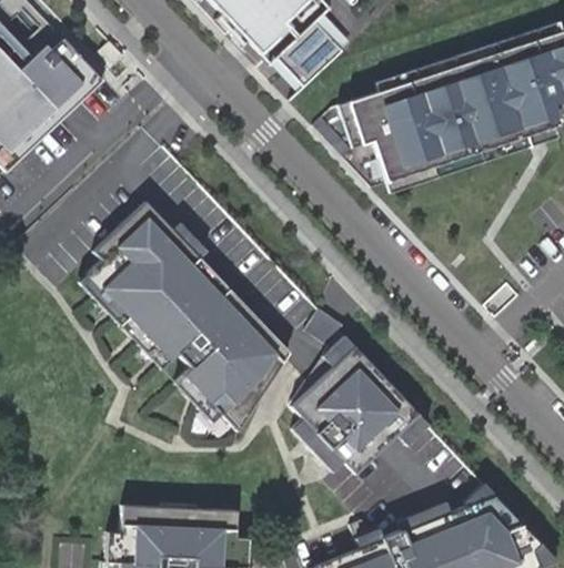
[(0,166),(4,172),(103,80),(91,67),(89,68),(26,0),(2,0),(0,2),(0,166)]
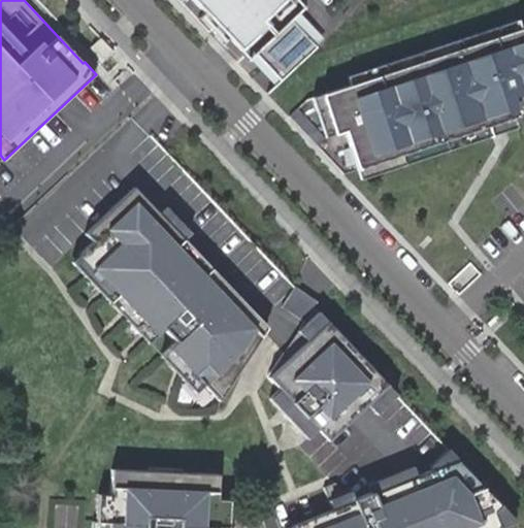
[(188,0),(238,54),(265,28),(261,24),(286,0),(188,0)]
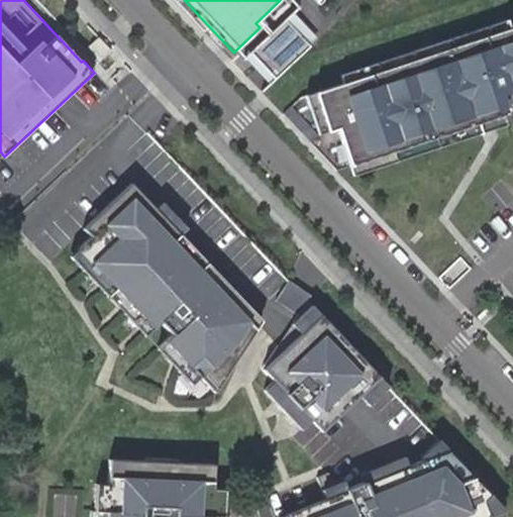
[(345,82),(303,96),(285,112),(339,170),(396,151),(399,161),(486,131),(483,122),(508,114),(506,106),(512,104),(512,21),(511,18),(342,73),(345,82)]
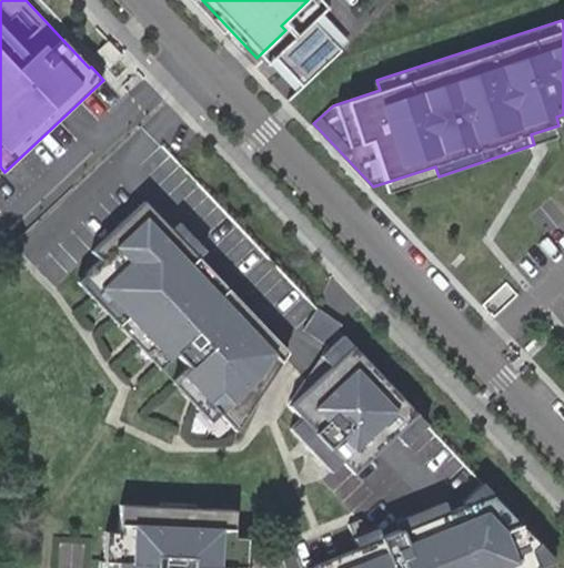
[(312,24),(273,61),(301,89),(339,52),(312,24)]
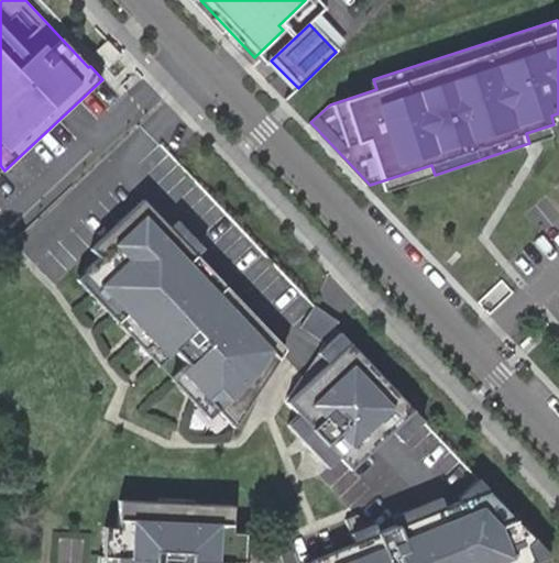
[(100,258),(79,278),(211,419),(220,410),(237,427),(288,349),(199,255),(206,249),(179,220),(173,228),(145,199),(92,250),(100,258)]
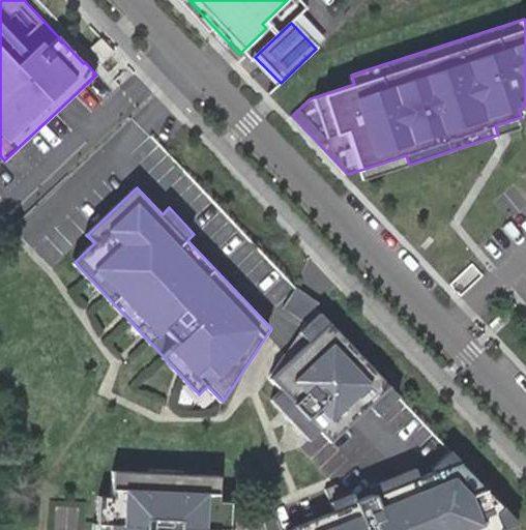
[(318,308),(321,302),(299,288),(286,307),(308,323),(318,308)]
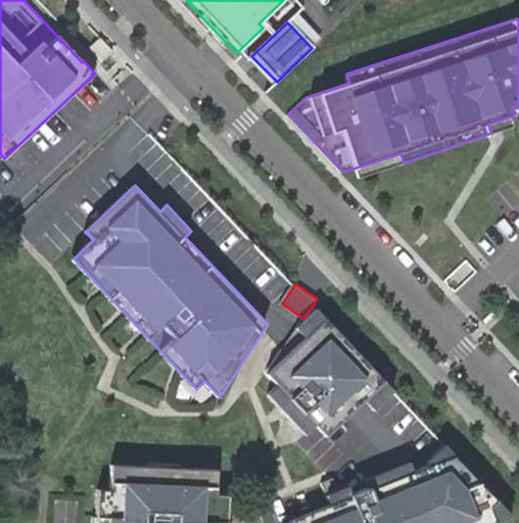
[(395,391),(314,304),(303,319),(268,373),(280,385),(270,394),(307,434),(317,425),(337,446),(395,391)]
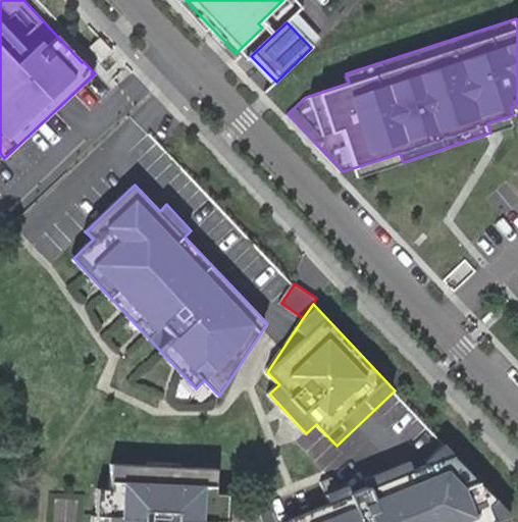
[(498,521),(514,516),(446,444),(427,461),(428,464),(414,470),(410,461),(366,478),(369,486),(351,493),(351,494),(333,477),(322,481),(331,504),(283,521),(498,521)]
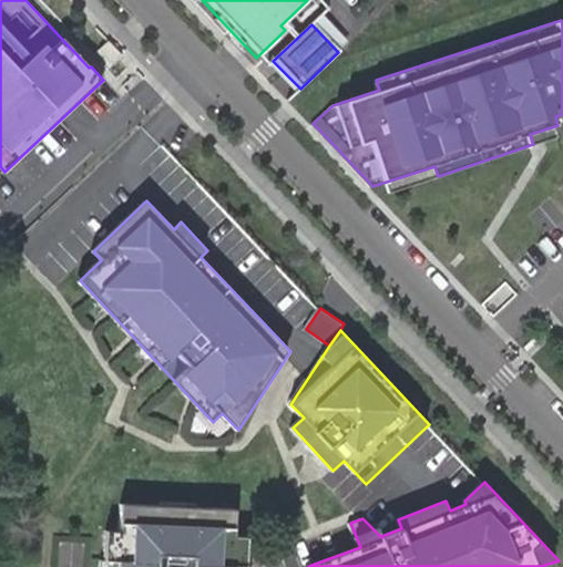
[(252,566),(254,537),(236,536),(237,508),(197,507),(197,517),(162,515),(162,505),(122,504),(121,531),(103,529),(101,566),(252,566)]
